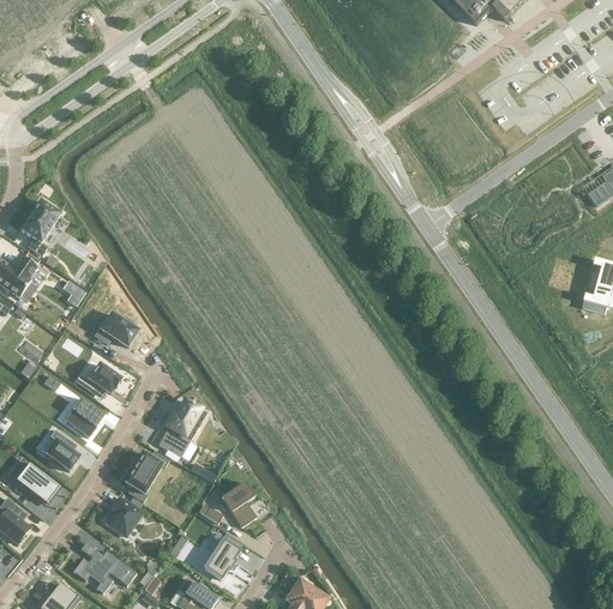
[(455,0),(478,23),(494,6),(506,18),(524,0),(455,0)]
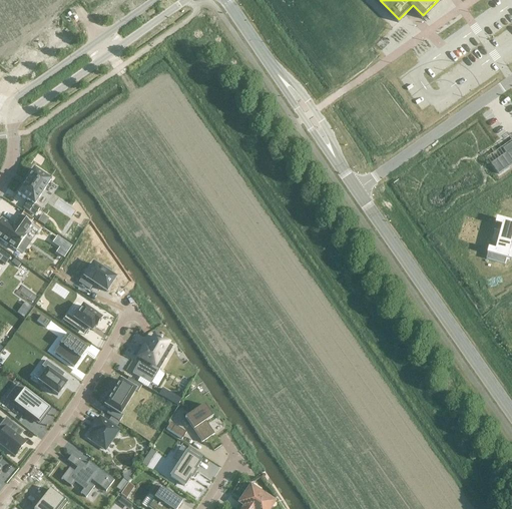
[(508,150),(493,160),(500,170),(511,162),(511,139),(504,145),(508,150)]
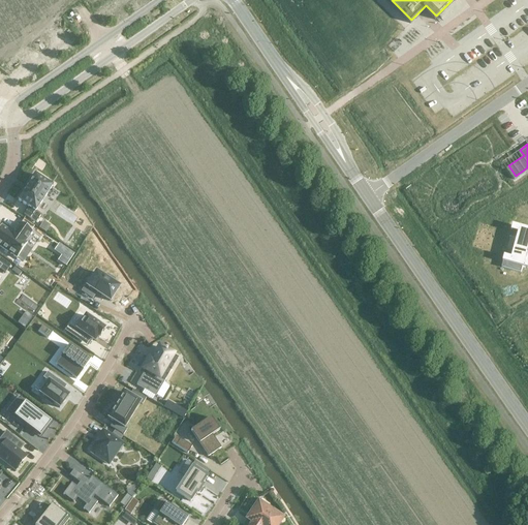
[(35,171),(19,196),(30,204),(25,211),(37,219),(42,211),(36,208),(53,182),(35,171)]
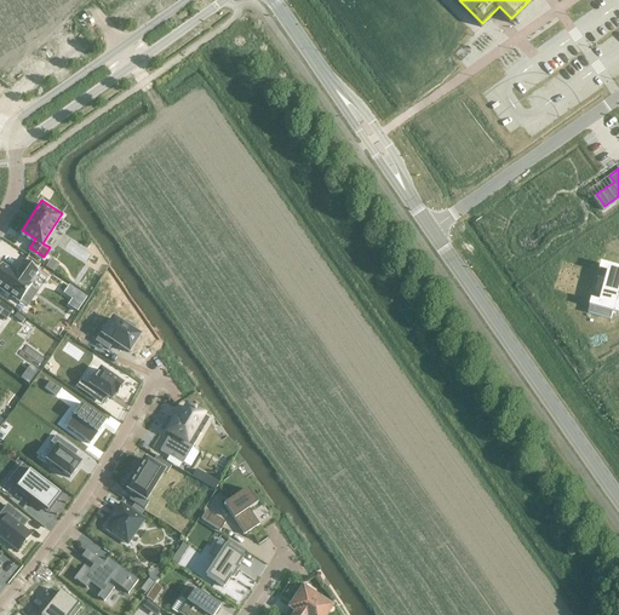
[(56,266),(59,260),(52,256),(49,262),(56,266)]
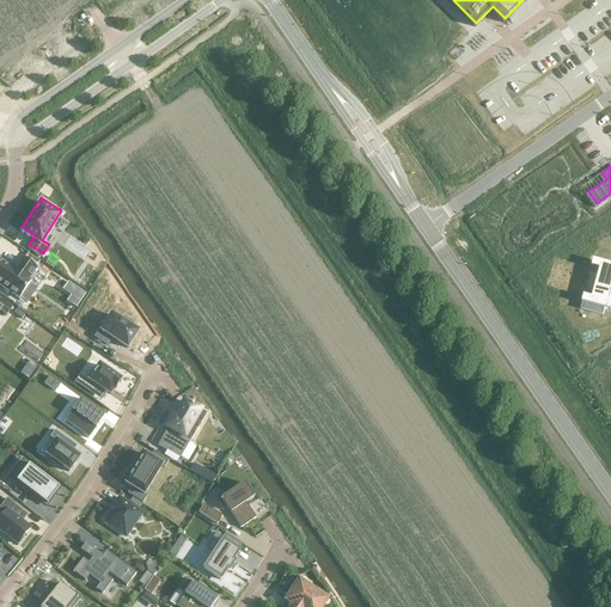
[(2,257),(0,259),(0,280),(20,294),(32,277),(30,276),(38,263),(24,253),(16,265),(2,257)]
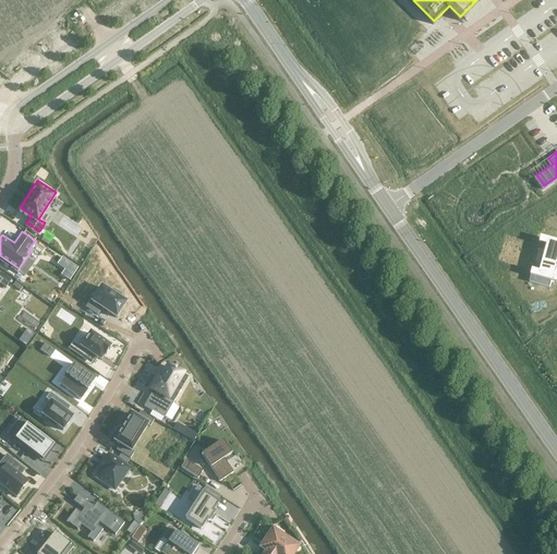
[(532,272),(530,278),(551,284),(553,278),(556,279),(556,238),(549,236),(540,274),(532,272)]
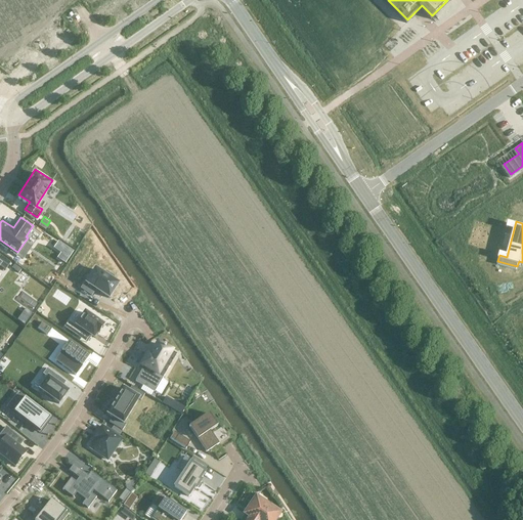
[(86,278),(83,284),(93,291),(96,286),(110,295),(119,280),(113,277),(116,273),(106,268),(104,271),(96,266),(88,279),(86,278)]
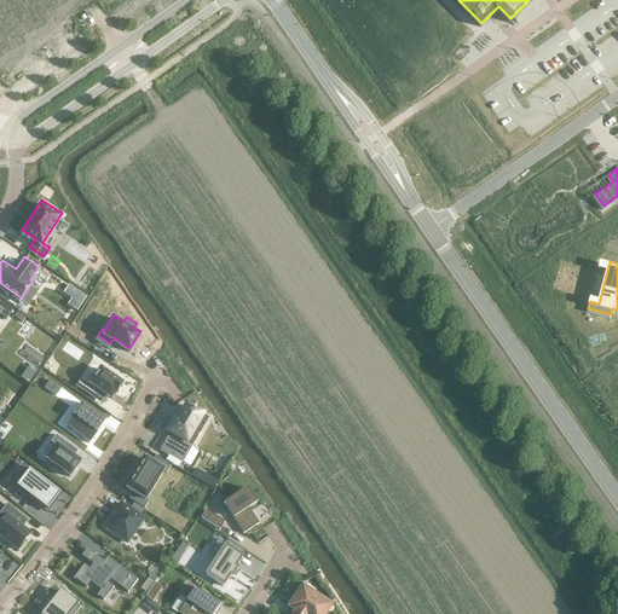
[(32,360),(22,374),(29,380),(39,366),(32,360)]
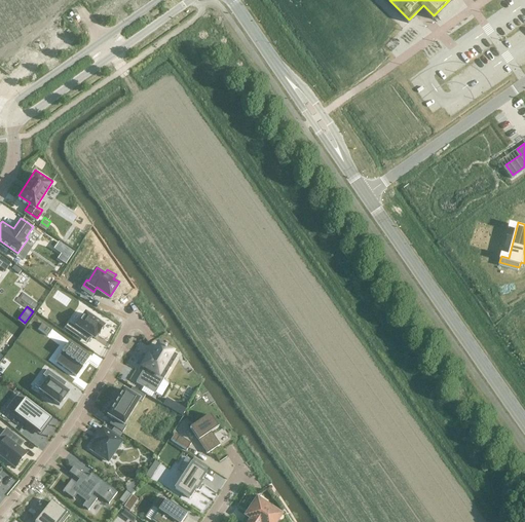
[(84,328),(95,335),(98,331),(99,331),(100,330),(101,330),(101,329),(103,326),(104,326),(104,325),(105,323),(103,322),(104,321),(98,315),(97,318),(86,310),(78,323),(71,318),(66,325),(79,334),(84,328)]
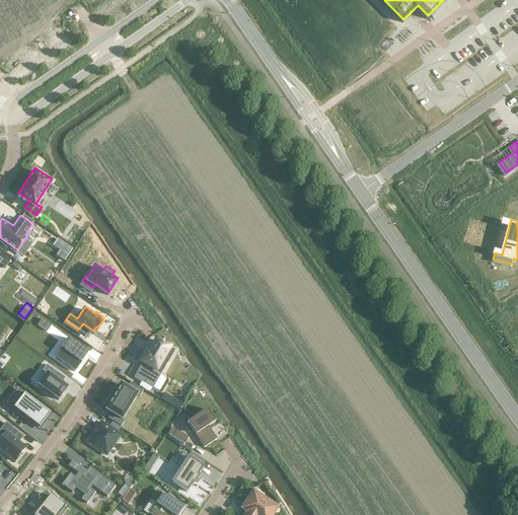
[(43,315),(39,321),(49,328),(53,322),(43,315)]
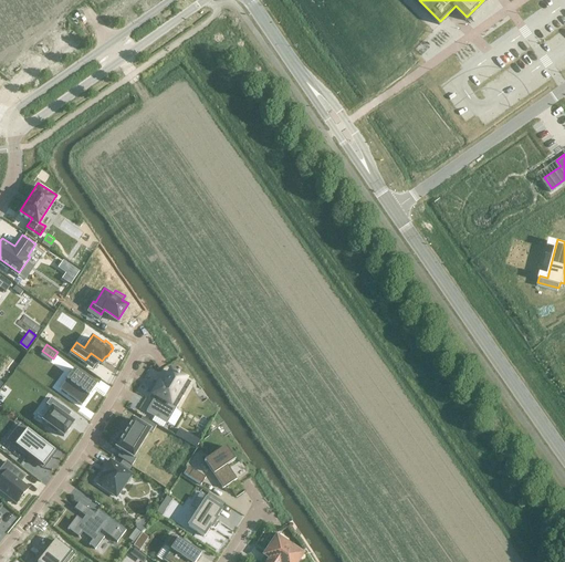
[(60,385),(83,402),(97,382),(75,365),(60,385)]
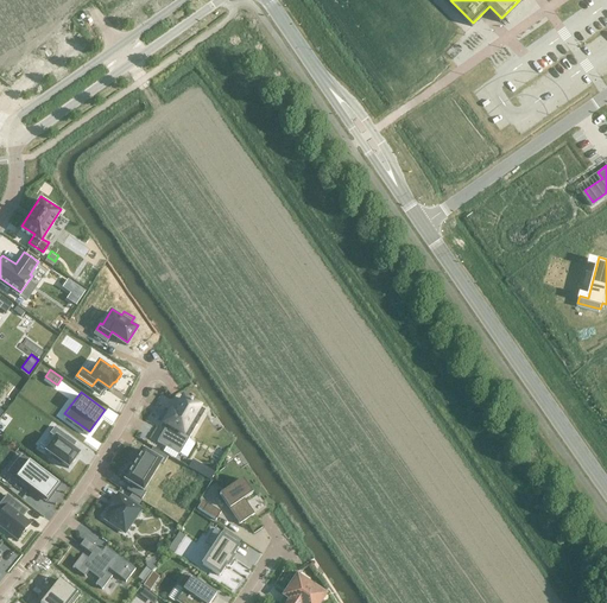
[(168,420),(158,438),(181,451),(197,421),(191,418),(200,404),(184,394),(176,408),(172,407),(171,410),(166,417),(168,417),(165,419),(168,420)]
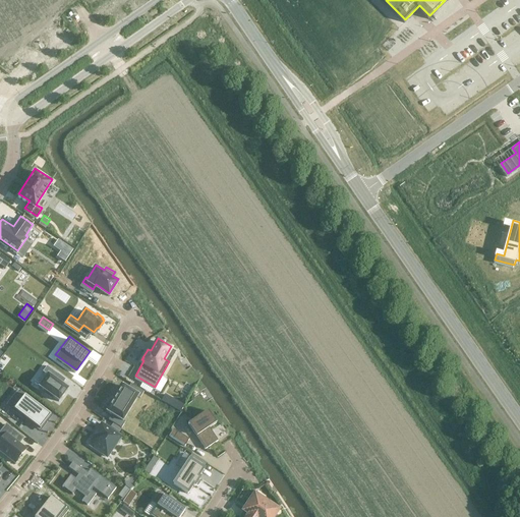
[(59,398),(60,397),(68,387),(68,386),(68,385),(67,385),(54,376),(58,370),(47,362),(43,368),(48,371),(41,383),(40,383),(40,384),(41,384),(46,389),(45,390),(52,395),(53,393),(58,397),(59,398)]
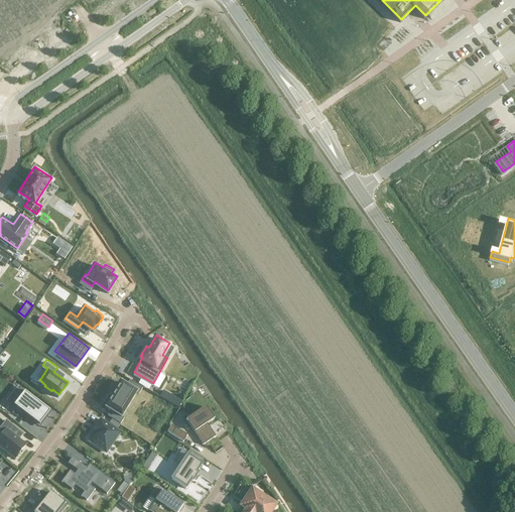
[(108,413),(121,420),(124,415),(122,413),(137,389),(139,391),(143,385),(130,377),(127,382),(122,379),(107,405),(111,408),(108,413)]
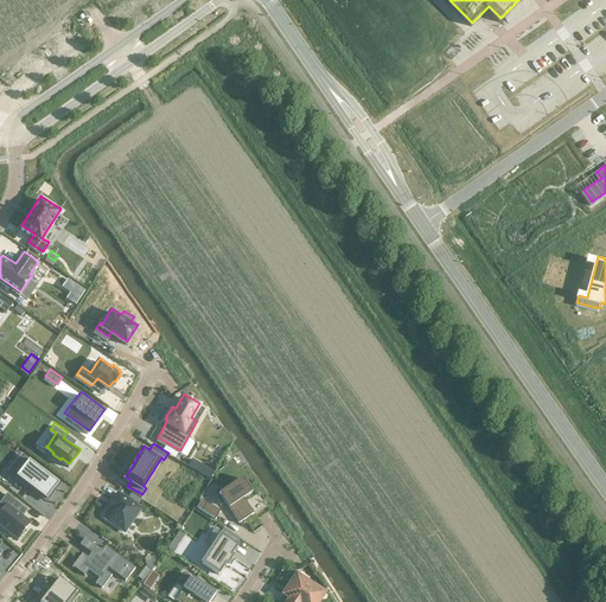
[(21,467),(17,473),(48,497),(52,490),(50,487),(52,485),(55,487),(59,480),(23,452),(14,462),(21,467)]
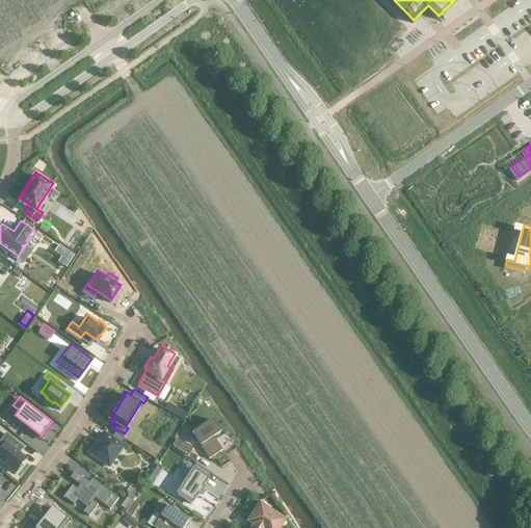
[(169,399),(165,405),(185,417),(188,411),(169,399)]
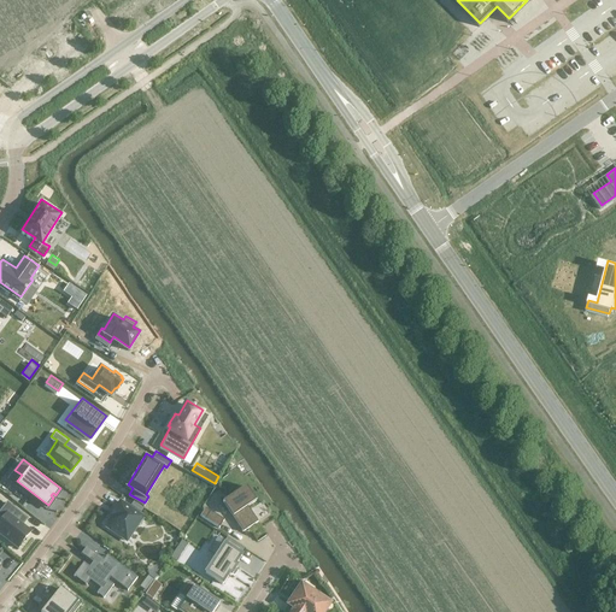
[(247,482),(223,499),(224,500),(226,500),(244,527),(242,527),(244,528),(259,518),(258,517),(257,517),(247,502),(256,496),(247,484),(248,484),(247,482)]
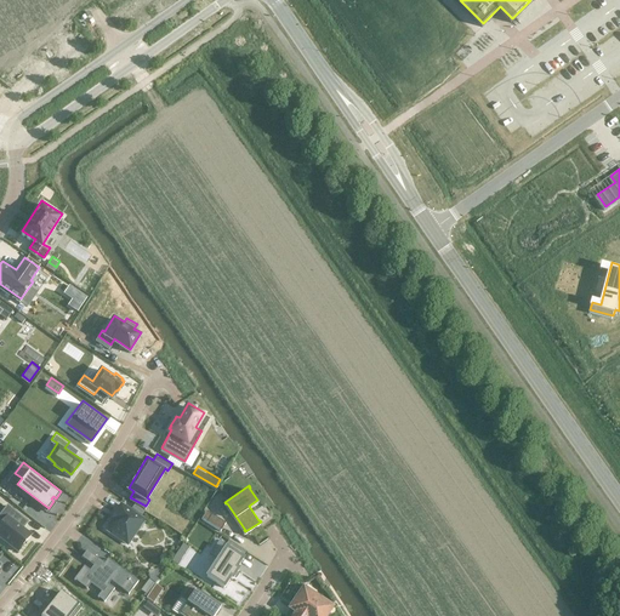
[(115,518),(109,528),(129,541),(144,517),(123,501),(112,515),(115,518)]
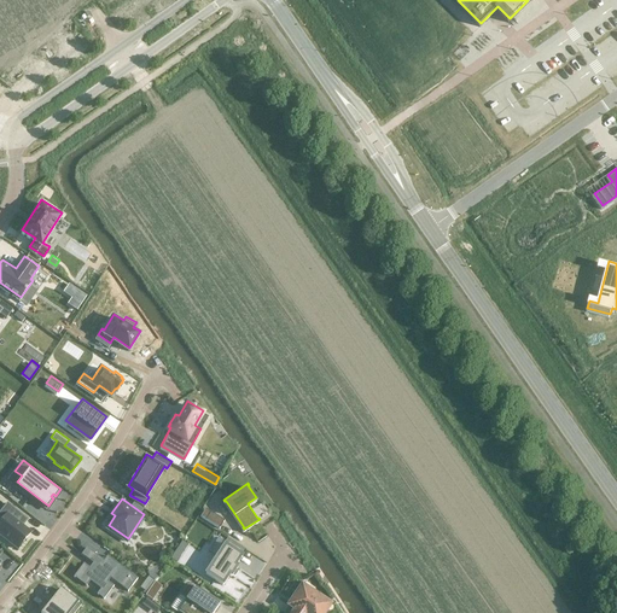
[(0,520),(0,530),(18,546),(31,529),(23,523),(24,521),(22,519),(25,514),(28,515),(9,500),(0,509),(0,513),(4,517),(0,520)]
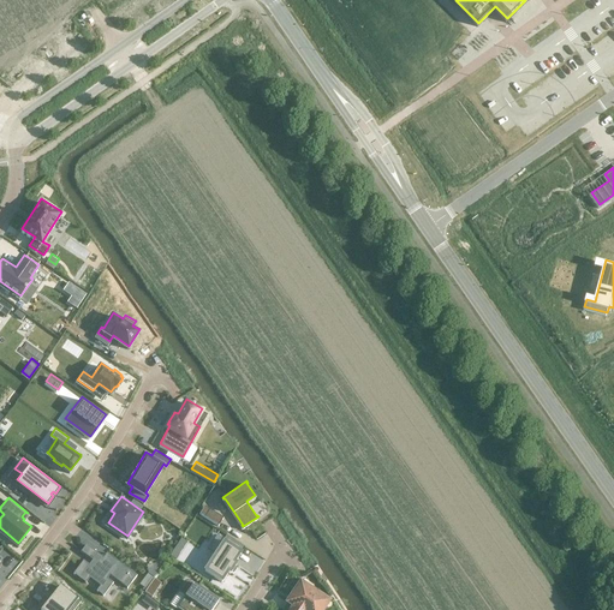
[(212,507),(207,514),(220,522),(225,515),(212,507)]
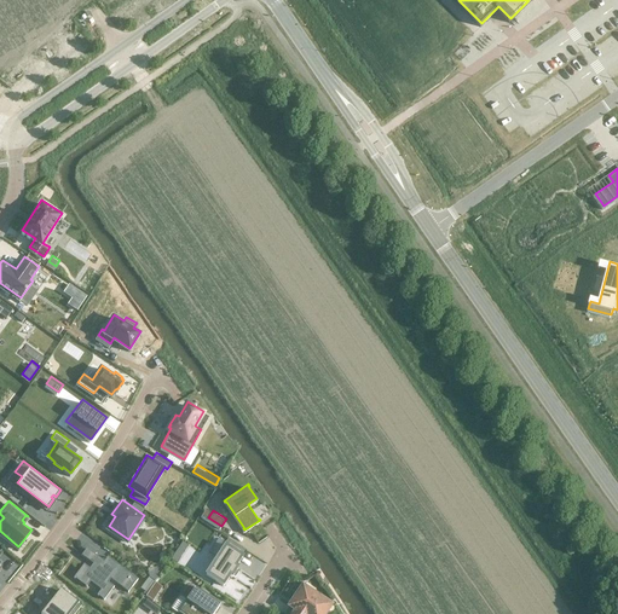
[(229,538),(207,571),(224,583),(231,573),(232,574),(234,573),(235,572),(235,571),(237,567),(238,566),(238,565),(237,563),(243,554),(241,552),(244,548),(229,538)]
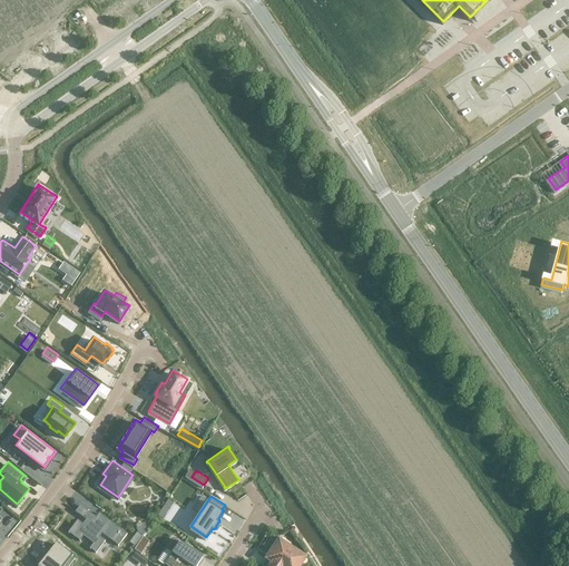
[(77,517),(69,528),(80,537),(84,533),(94,540),(90,545),(97,549),(105,538),(100,534),(102,530),(118,543),(127,530),(99,509),(96,514),(80,503),(76,508),(86,517),(82,520),(77,517)]
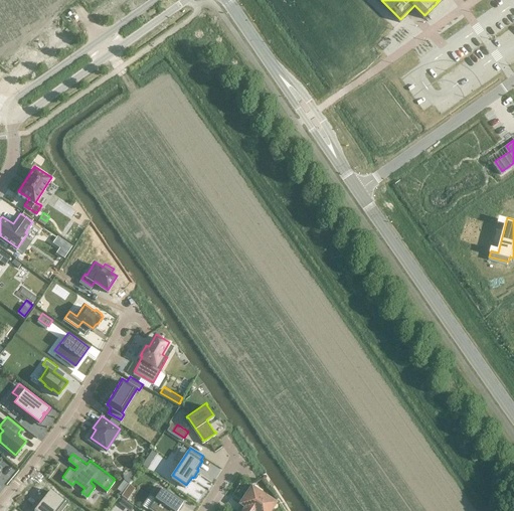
[(143,463),(148,466),(151,461),(147,458),(143,463)]
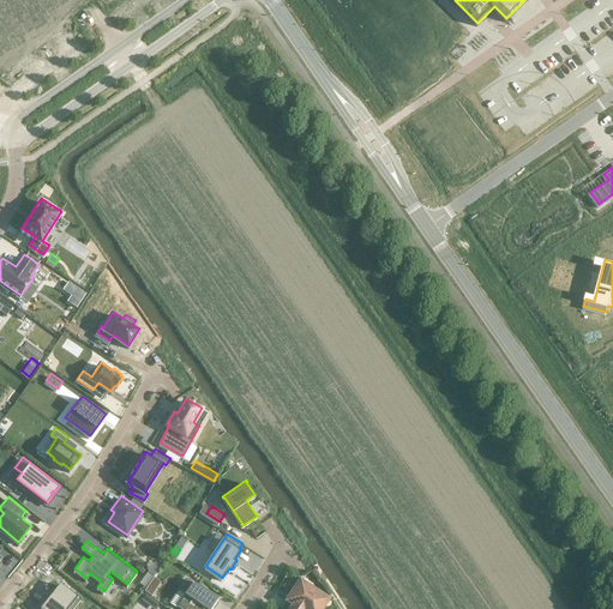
[(186,592),(179,602),(187,608),(210,608),(218,597),(187,576),(180,588),(186,592)]
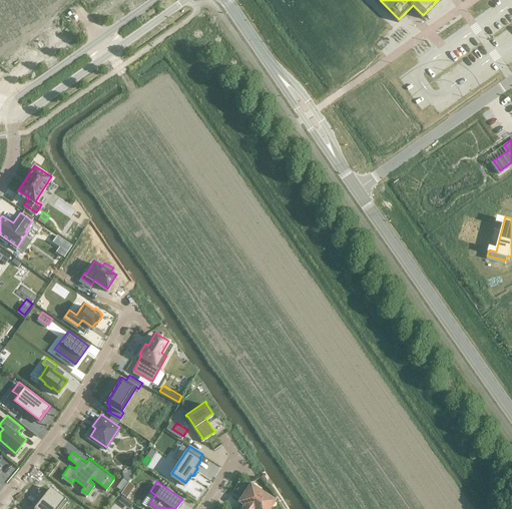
[(253,486),(251,484),(248,489),(240,500),(243,501),(237,508),(268,508),(275,500),(253,486)]
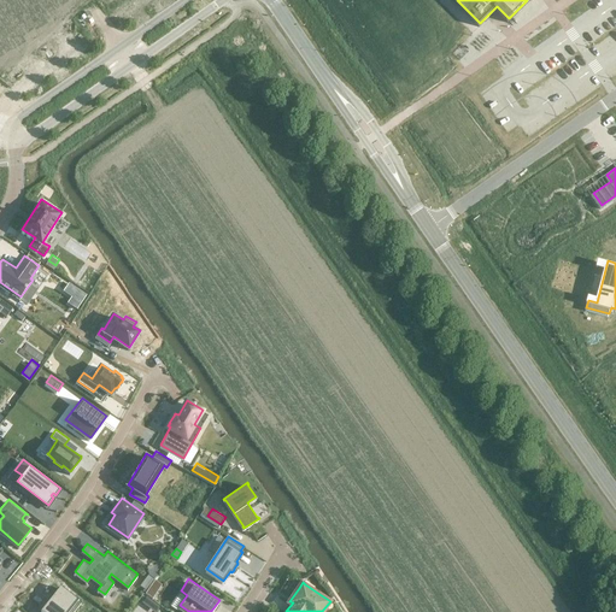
[(62,584),(41,608),(45,611),(65,611),(77,598),(62,584)]
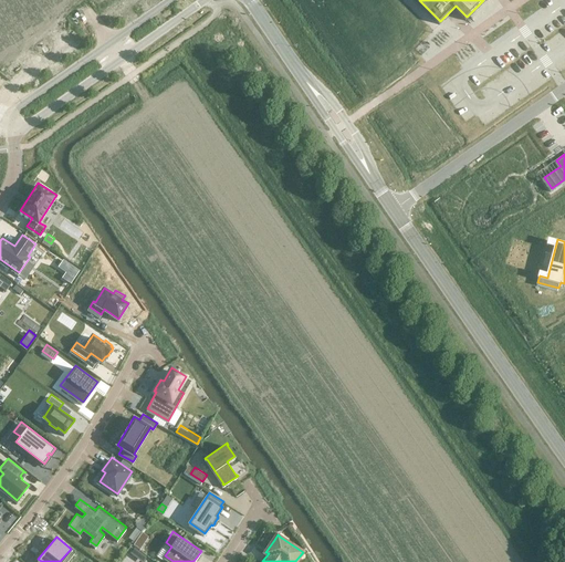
[(137,537),(134,542),(139,547),(144,541),(137,537)]
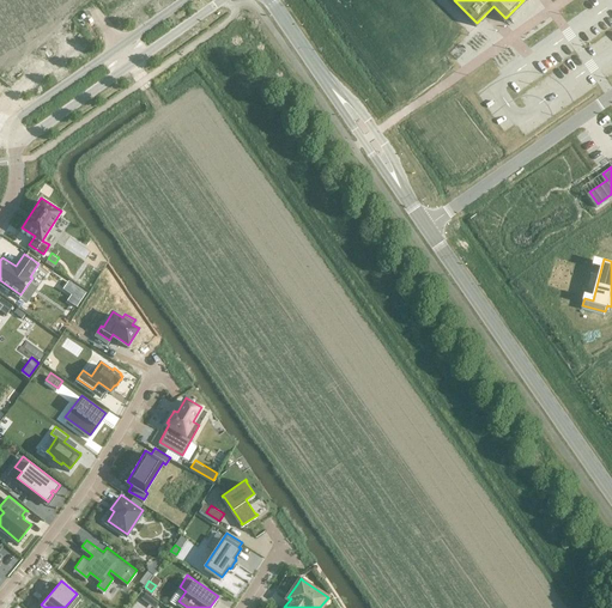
[(146,590),(141,596),(147,600),(151,595),(146,590)]
